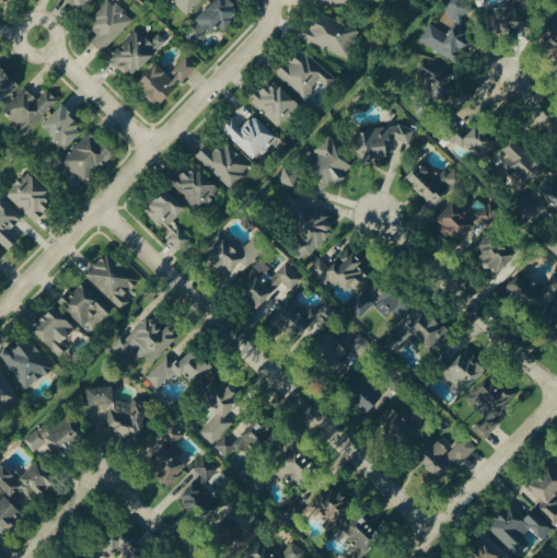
[(67,0),(83,11),(90,0),(67,0)]
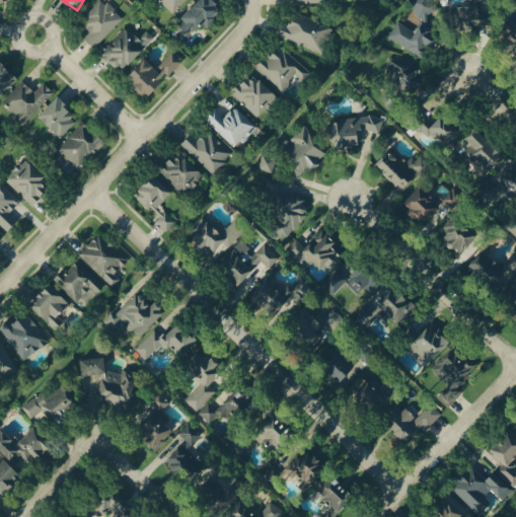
[(88,30),(82,37),(93,48),(121,17),(102,0),(96,0),(78,20),(88,30)]
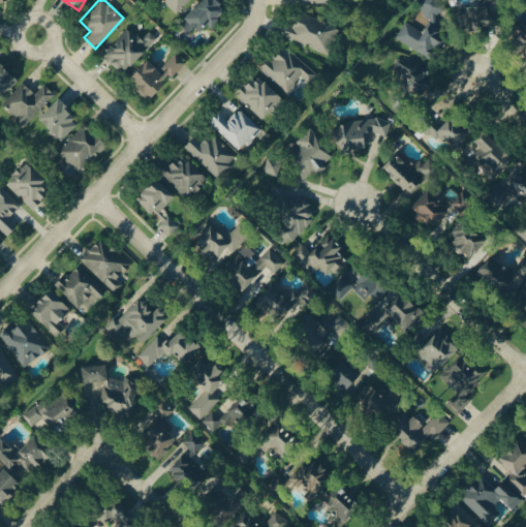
[(160,0),(175,13),(187,0),(160,0)]
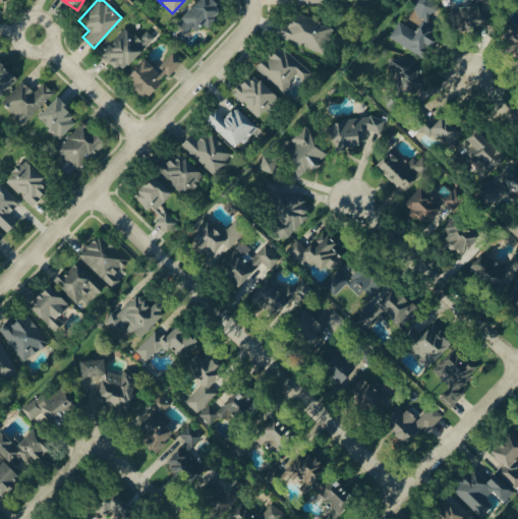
[(196,30),(204,22),(207,25),(223,9),(213,0),(196,0),(177,21),(184,30),(190,23),(196,30)]
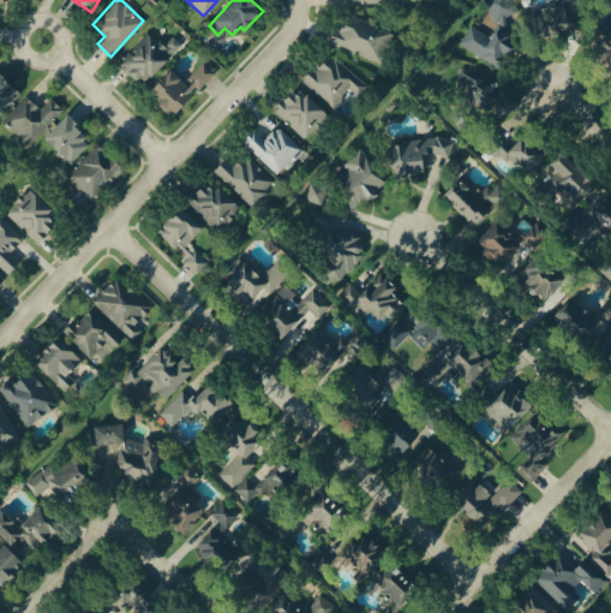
[(457,43),(498,66),(505,53),(511,57),(521,40),(501,28),(516,1),(514,0),(487,0),(483,11),(501,22),(492,36),(469,23),(457,43)]
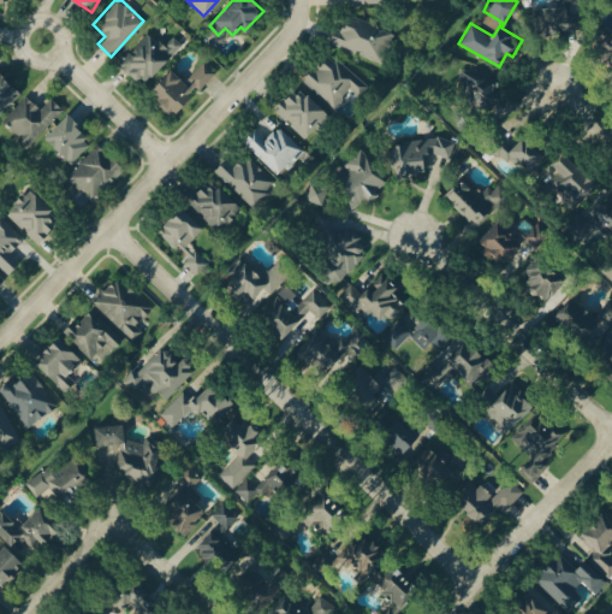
[(556,0),(557,6),(542,6),(542,27),(582,25),(581,0),(556,0)]
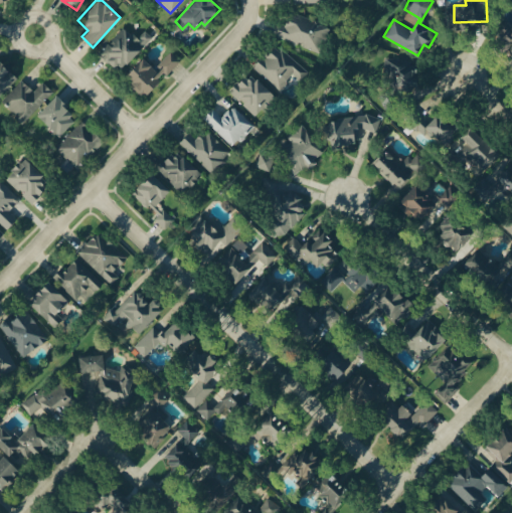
[(316,51),(326,25),(287,10),(277,36),(316,51)]
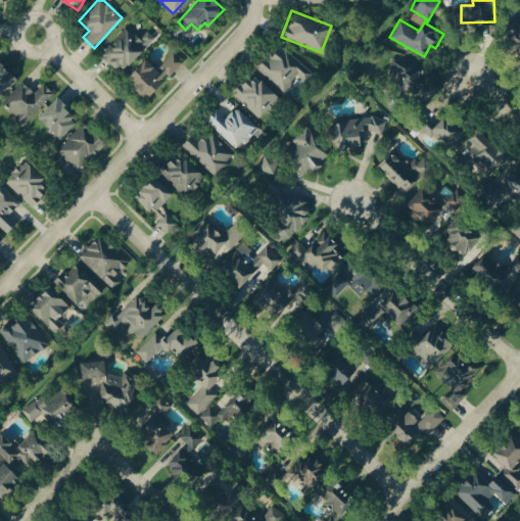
[(147,30),(137,38),(127,27),(98,51),(116,73),(154,39),(147,30)]
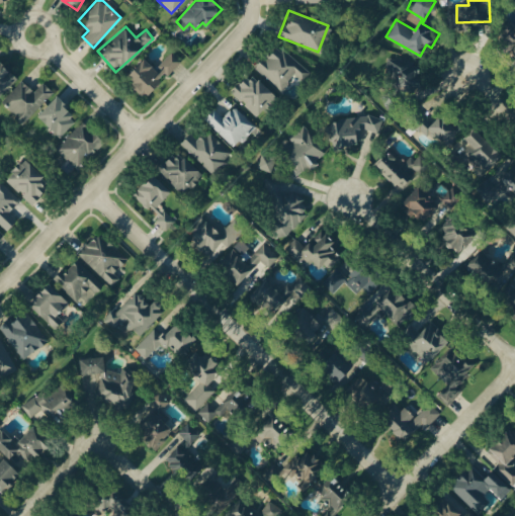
[(253,67),(282,93),(304,69),(275,43),(253,67)]
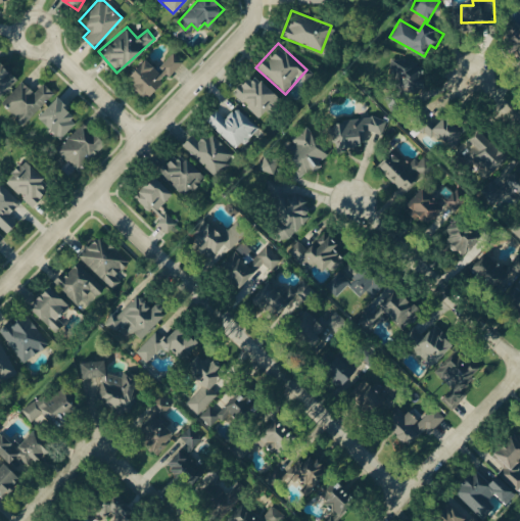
[(181,60),(172,51),(156,67),(146,58),(127,79),(147,98),(162,82),(161,81),(181,60)]
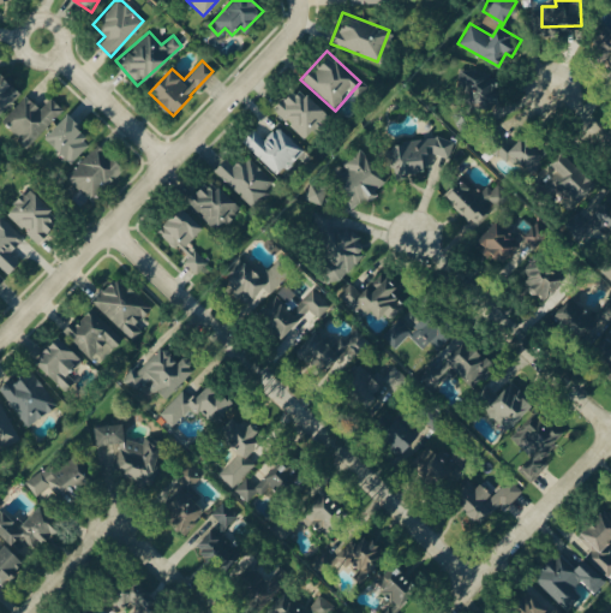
[(457,66),(453,91),(492,99),(496,73),(457,66)]
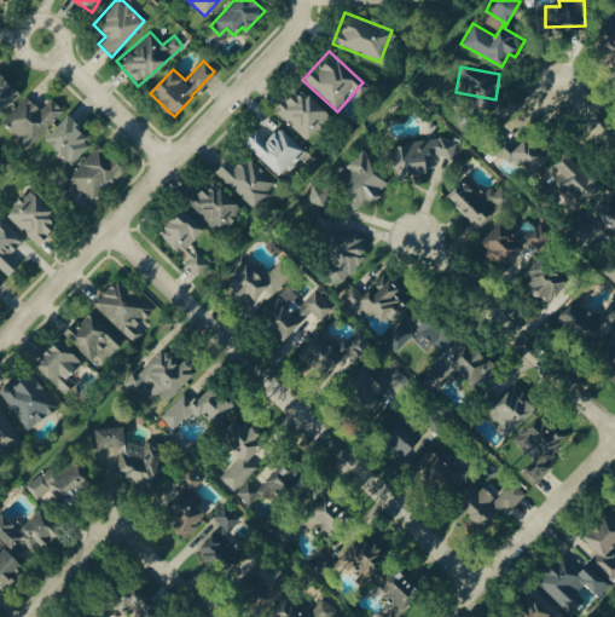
[(0,102),(5,107),(19,92),(0,70),(0,102)]
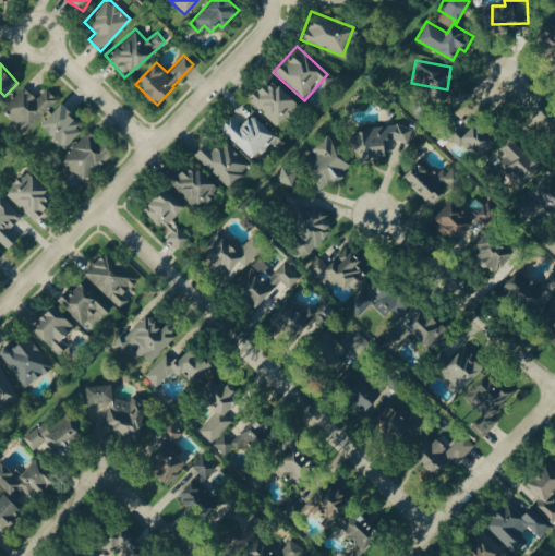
[(269,77),(249,100),(275,125),(297,103),(269,77)]
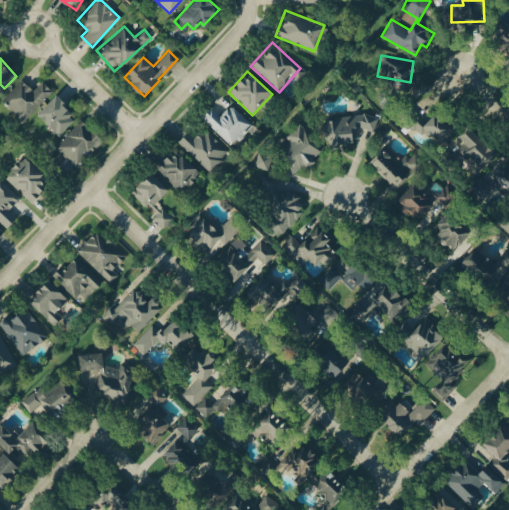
[(52,91),(42,80),(32,90),(22,79),(0,100),(20,121),(52,91)]
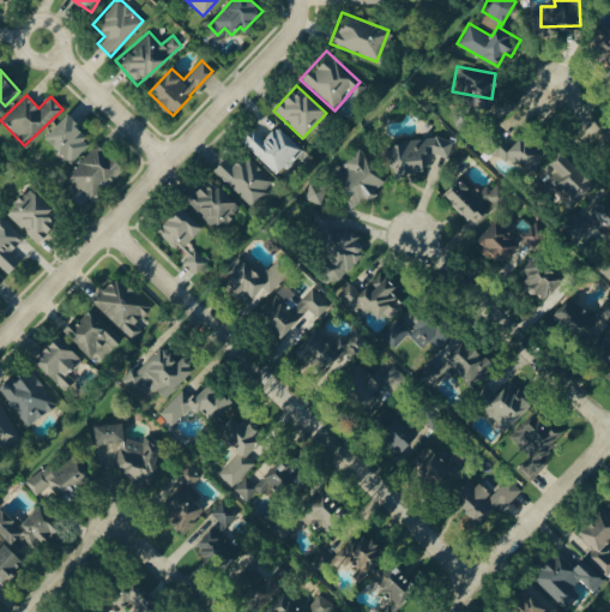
[(71,162),(94,137),(68,113),(46,138),(71,162)]
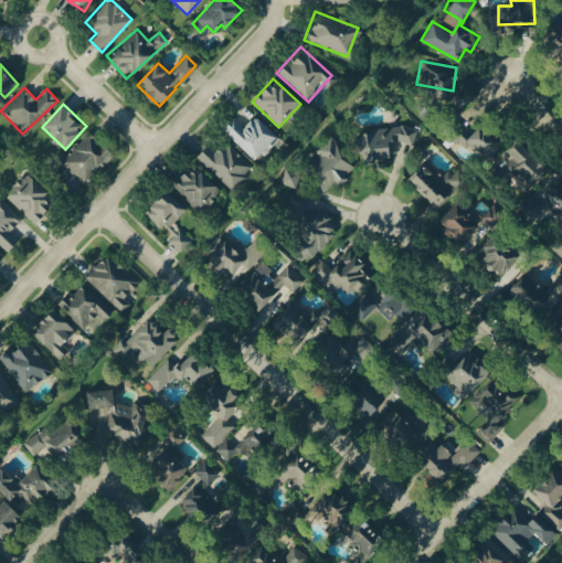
[(232,118),(220,130),(254,161),(277,136),(254,115),(242,127),(232,118)]
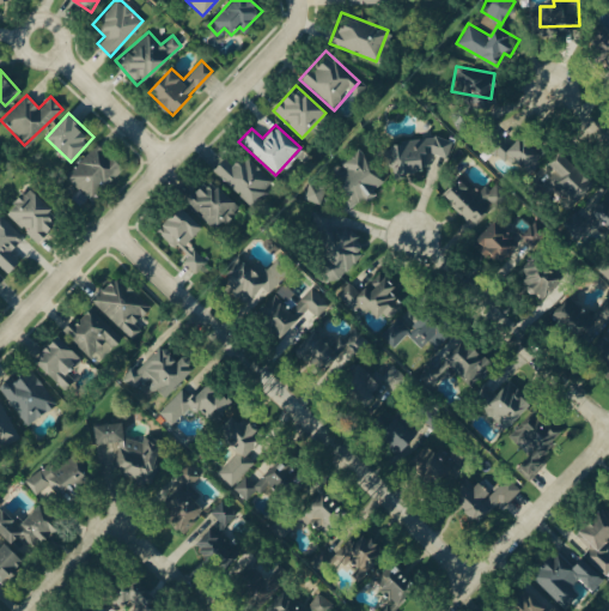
[(546,151),(521,131),(501,156),(509,162),(513,156),(531,170),(546,151)]
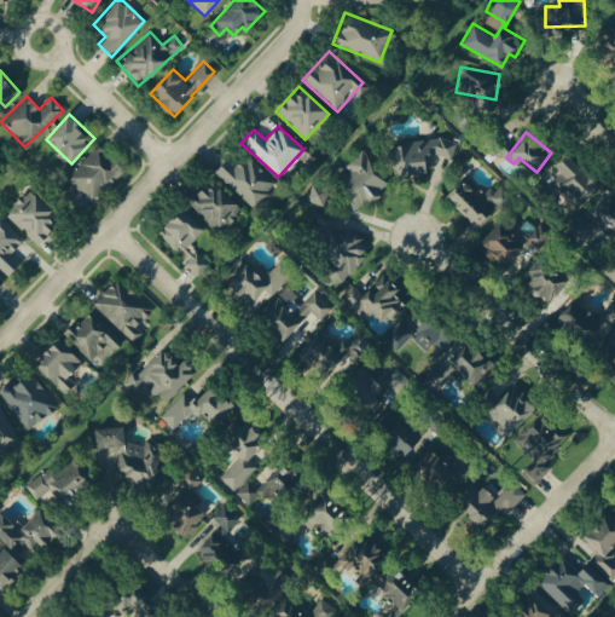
[(395,144),(400,176),(442,168),(440,159),(453,156),(450,136),(419,140),(418,140),(395,144)]
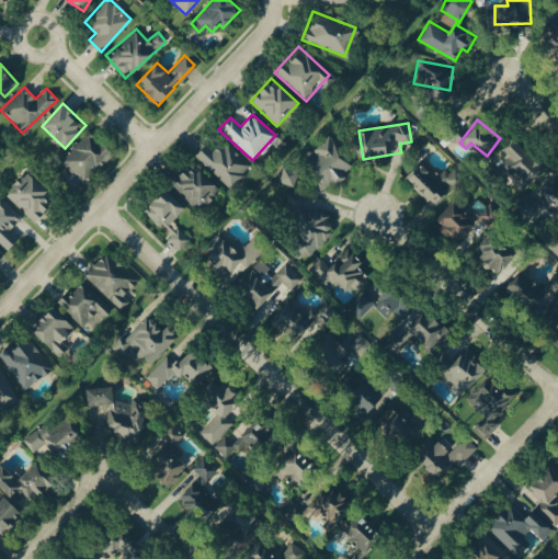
[(113,156),(97,133),(65,157),(81,180),(113,156)]
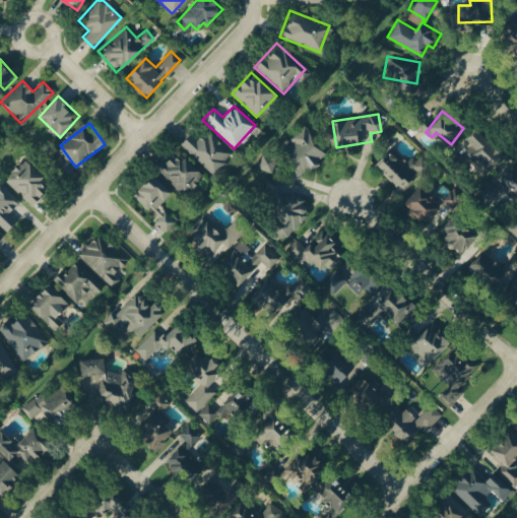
[(292,143),(283,147),(295,174),(317,165),(314,159),(321,156),(307,125),(286,134),(292,143)]
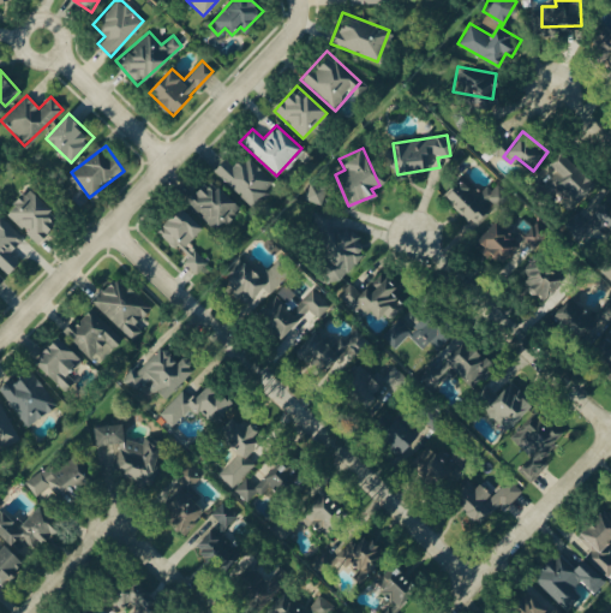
[(550,162),(557,170),(550,177),(575,202),(595,183),(563,150),(550,162)]
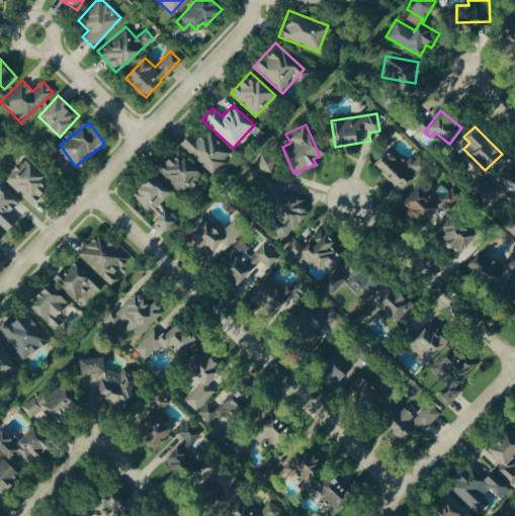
[(195,139),(190,134),(180,145),(212,174),(231,154),(203,130),(195,139)]
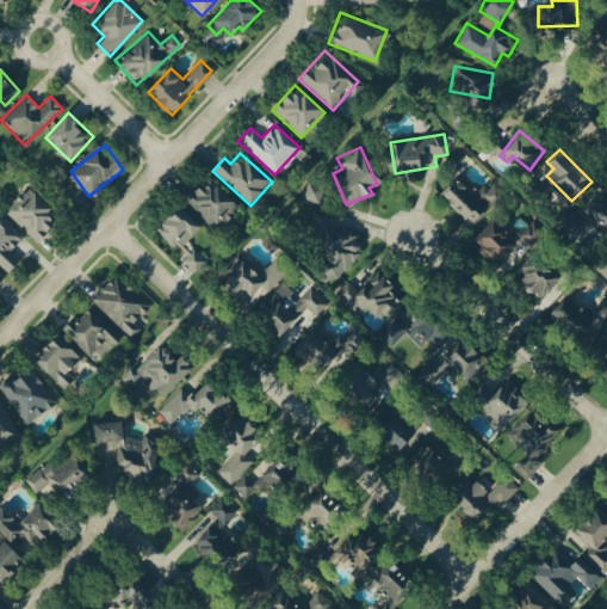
[(329,182),(308,176),(301,197),(322,203),(329,182)]
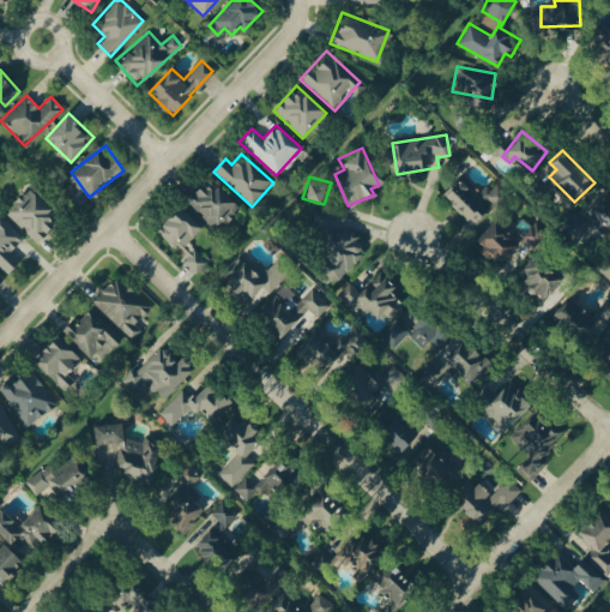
[(471,226),(506,193),(494,180),(478,195),(461,177),(442,195),(471,226)]
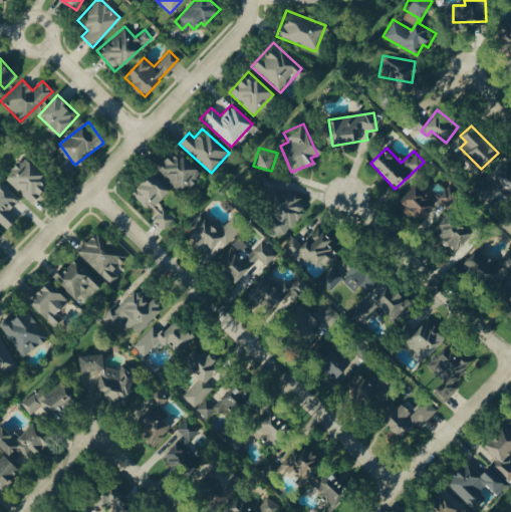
[(200,181),(182,150),(160,163),(179,194),(200,181)]
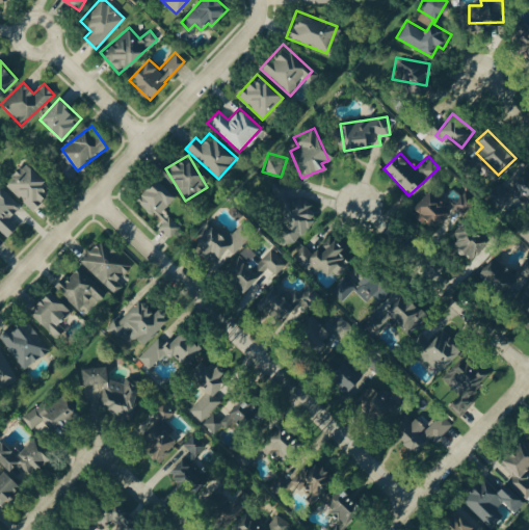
[(53,189),(27,162),(4,184),(31,211),(53,189)]
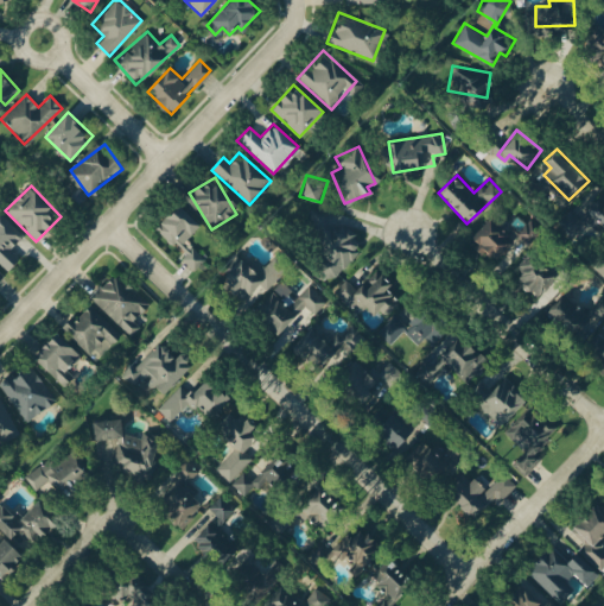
[(598,197),(577,218),(568,208),(560,215),(589,247),(603,233),(603,203),(603,204),(598,197)]
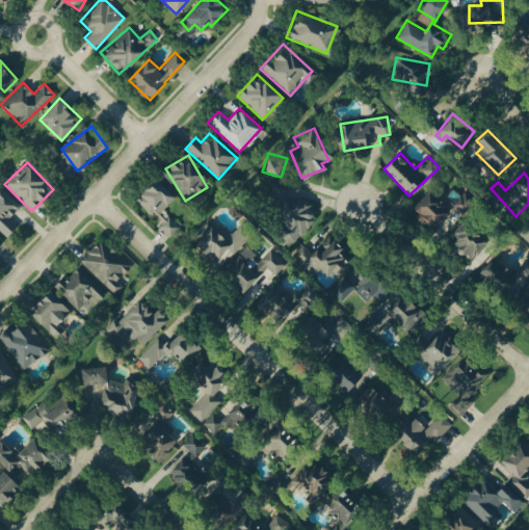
[(135,202),(151,216),(155,212),(163,220),(157,227),(169,239),(184,224),(167,208),(176,199),(156,180),(135,202)]
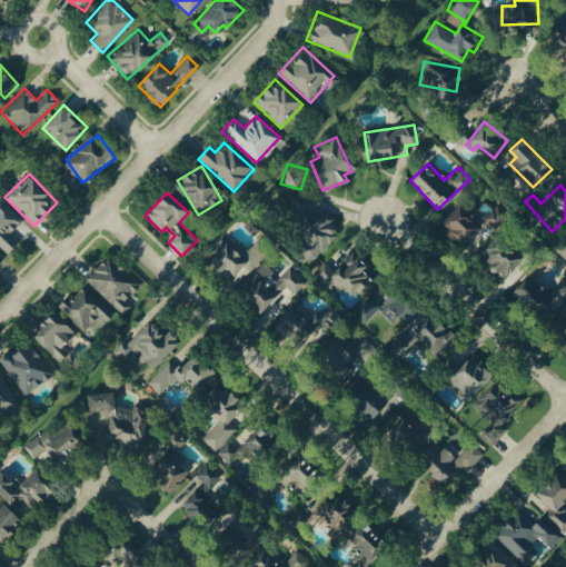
[(456,202),(438,226),(464,245),(483,220),(493,228),(504,214),(484,200),(473,215),(456,202)]
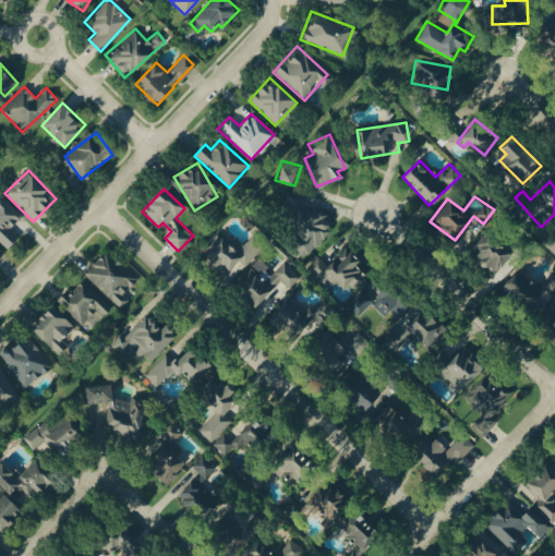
[(0,244),(7,250),(17,239),(9,230),(21,217),(0,198),(0,244)]
